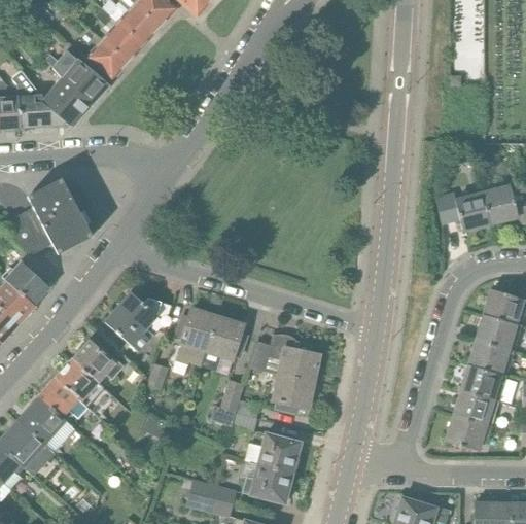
[(159,28),(162,24),(135,1),(125,11),(111,0),(109,0),(103,8),(117,21),(144,44),(151,35),(154,35),(159,30),(159,28)]
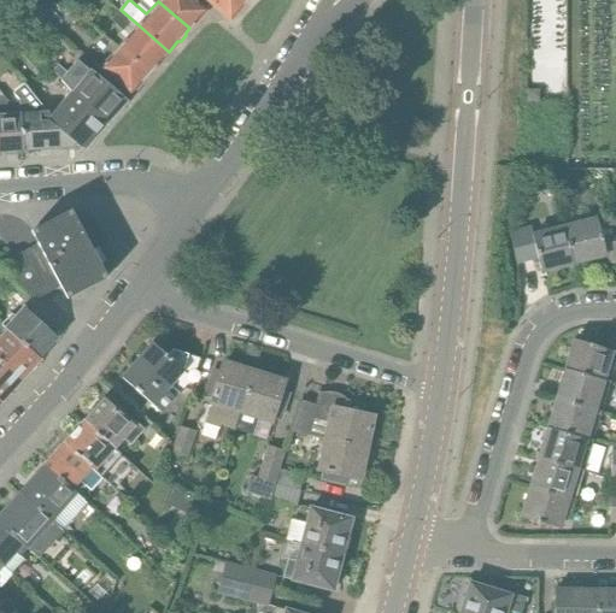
[(159,0),(158,1),(189,28),(193,28),(198,22),(198,18),(206,9),(197,0),(159,0)]
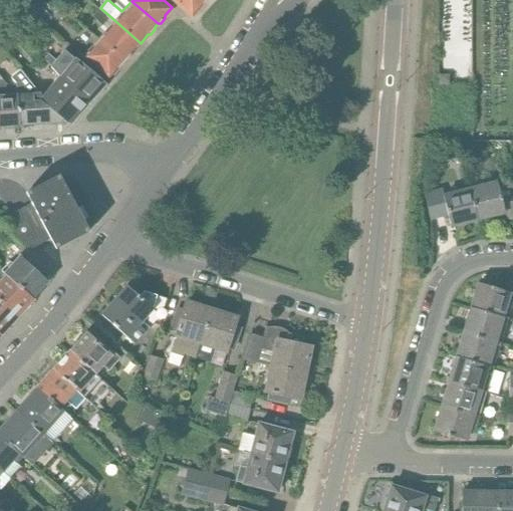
[(177,0),(193,14),(200,6),(203,6),(207,1),(207,0),(177,0)]
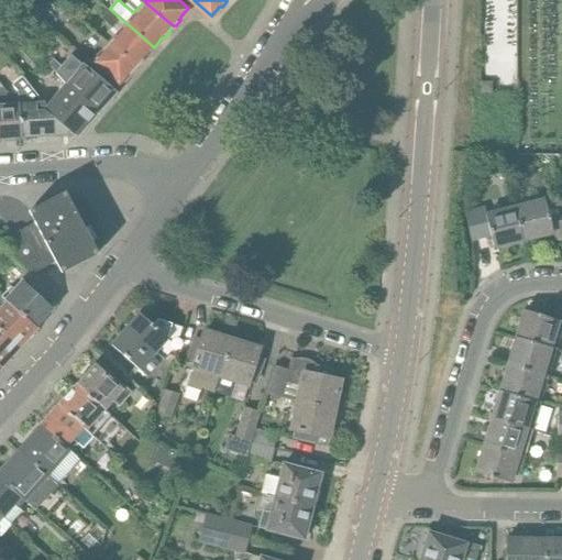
[(154,47),(125,22),(108,42),(135,67),(140,63),(142,63),(147,57),(146,54),(154,47)]
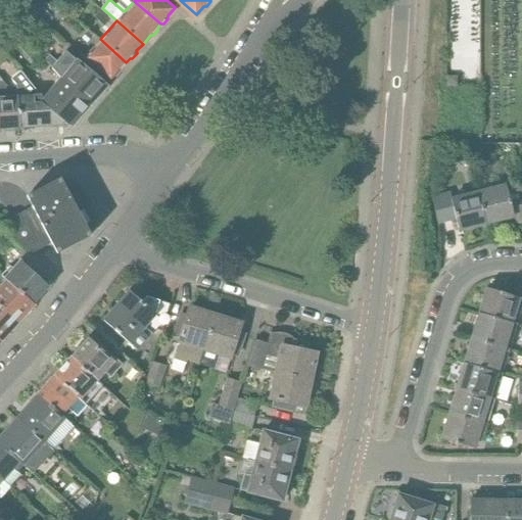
[(126,65),(126,62),(100,39),(85,55),(111,79),(120,71),(122,69),(126,65)]
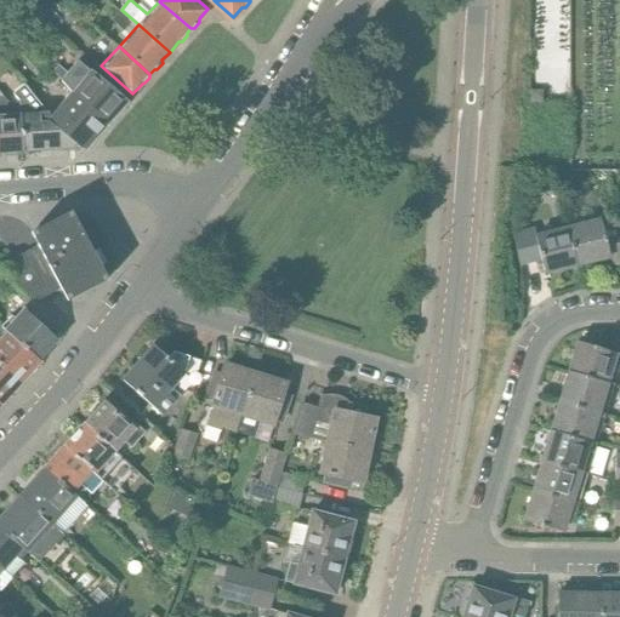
[(72,87),(112,121),(130,101),(92,68),(91,69),(79,58),(68,72),(61,63),(55,70),(63,80),(72,87)]
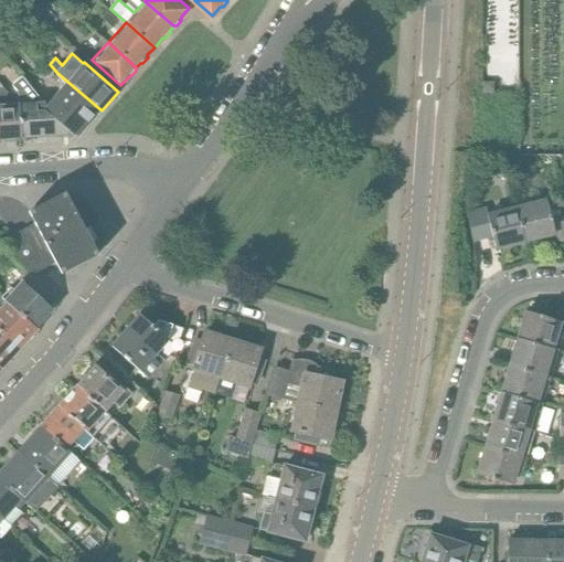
[(27,137),(81,134),(49,108),(44,104),(22,76),(13,84),(17,89),(11,91),(22,102),(27,137)]
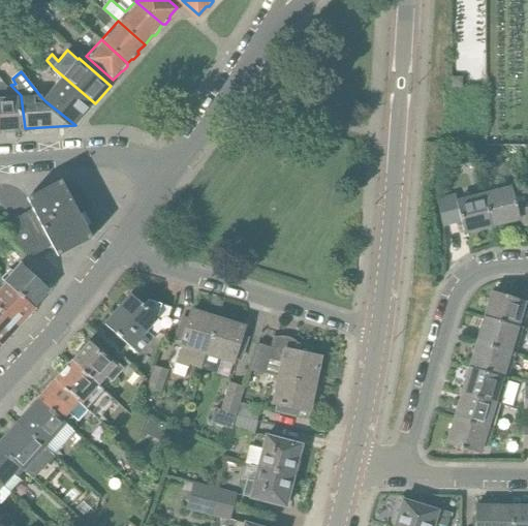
[(0,127),(0,130),(25,128),(21,95),(10,85),(6,85),(0,74),(0,127)]
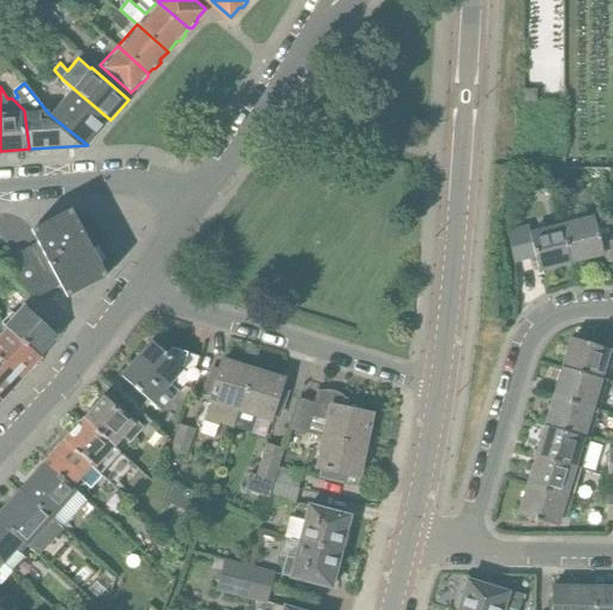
[(88,145),(110,120),(71,86),(48,113),(53,118),(88,145)]
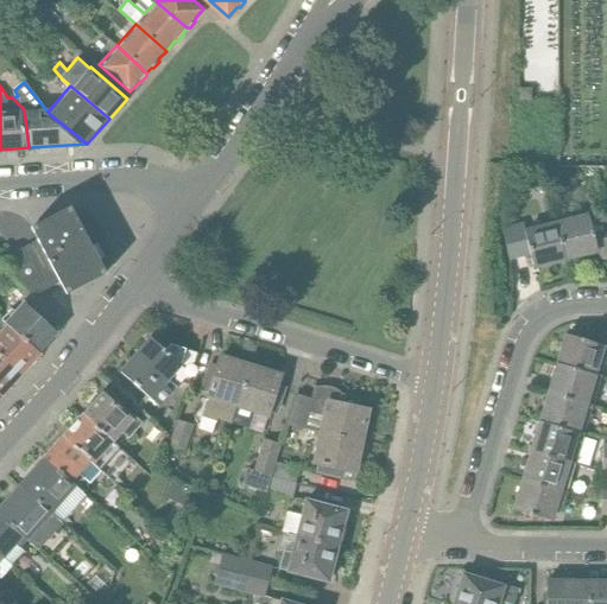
[(520,99),(532,97),(532,86),(520,86),(520,99)]
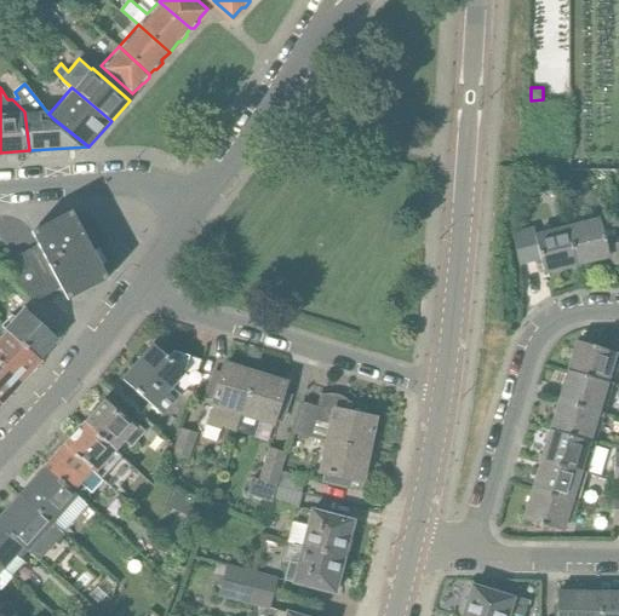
[(12,258),(15,282),(35,300),(62,286),(68,299),(109,277),(102,264),(114,258),(103,236),(92,216),(80,222),(73,209),(33,230),(39,243),(12,258)]
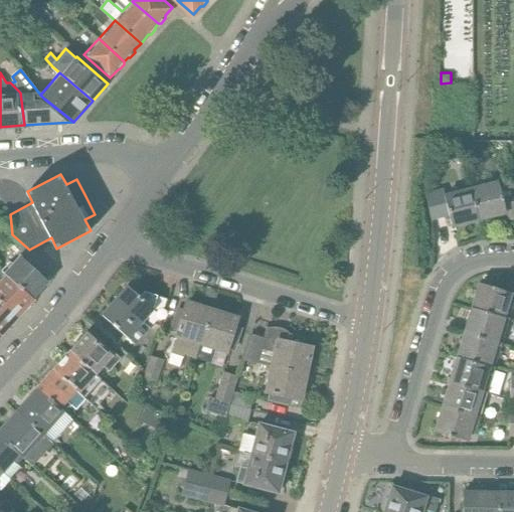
[(507,216),(513,215),(513,195),(503,194),(498,179),(472,186),(480,218),(506,212),(507,216)]
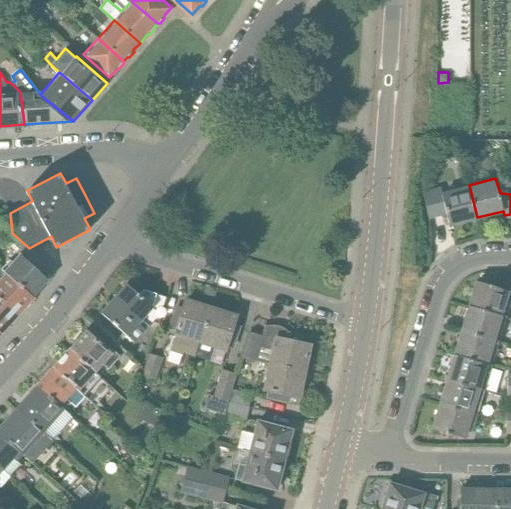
[(450,224),(477,217),(469,185),(442,191),(442,193),(437,194),(436,189),(423,192),(429,216),(447,212),(450,224)]
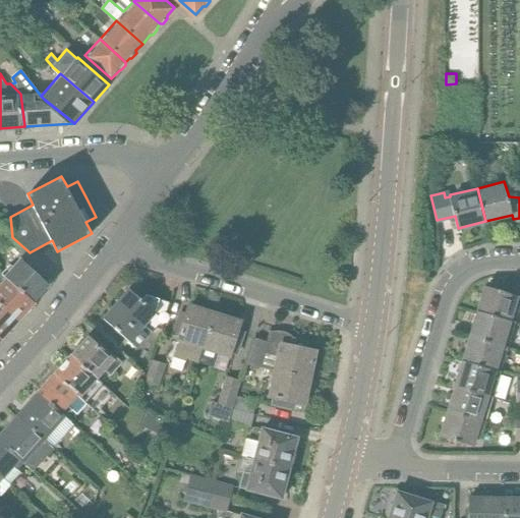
[(4,275),(32,302),(49,283),(20,257),(4,275)]
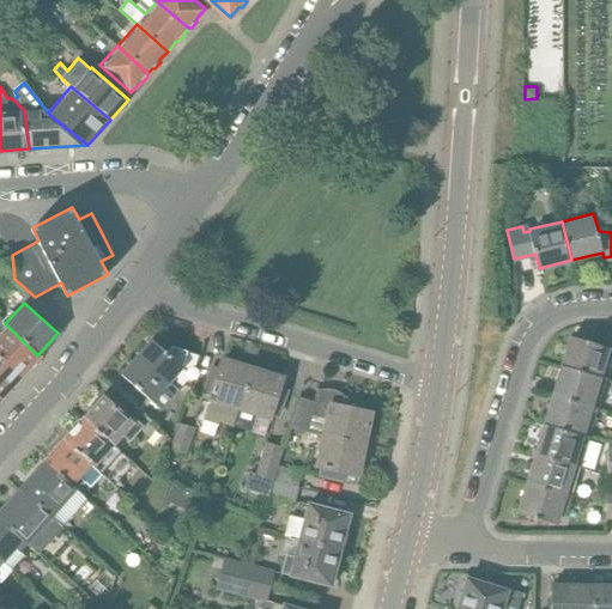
[(38,359),(37,355),(5,323),(0,318),(0,354),(20,373),(28,365),(31,366),(38,359)]
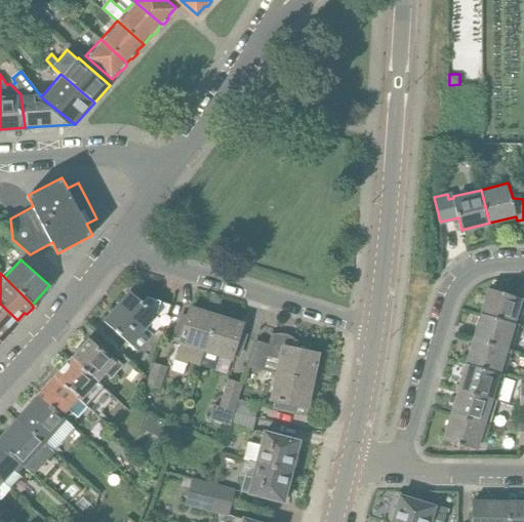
[(482,313),(514,322),(521,296),(490,287),(482,313)]
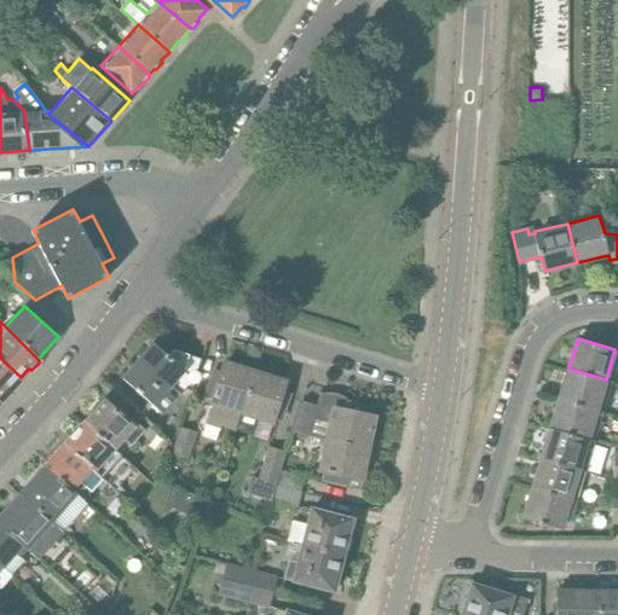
[(180,392),(177,389),(180,386),(194,390),(203,358),(174,348),(169,355),(155,342),(139,359),(123,377),(163,412),(177,398),(177,396),(180,392)]
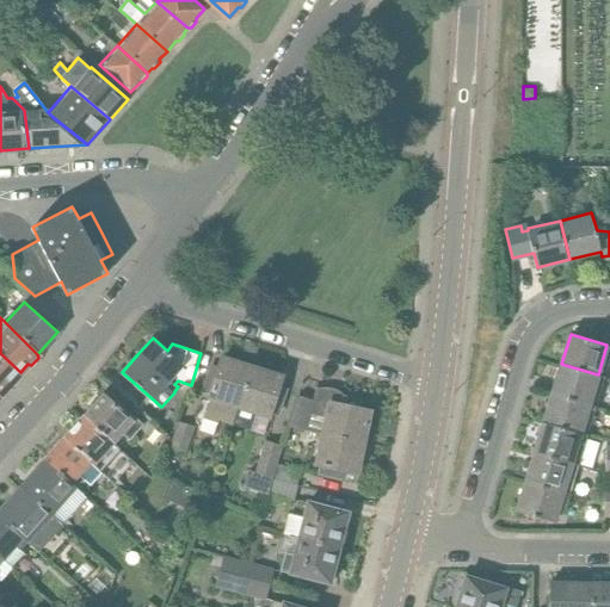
[(11,383),(20,372),(0,353),(0,391),(1,394),(5,394),(12,386),(11,383)]
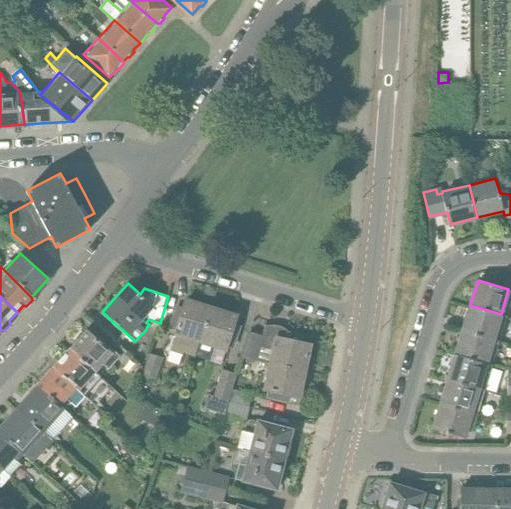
[(184,351),(196,355),(211,306),(187,298),(184,307),(178,306),(171,328),(175,329),(173,334),(174,334),(170,349),(184,353),(184,351)]
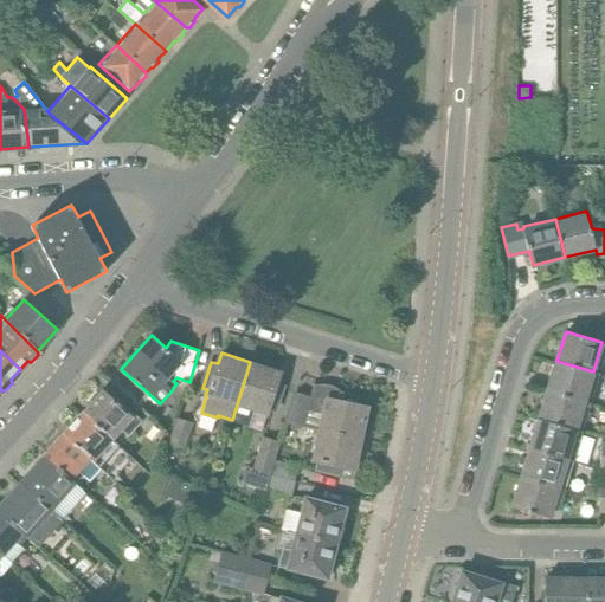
[(548,389),(585,400),(593,371),(557,361),(548,389)]
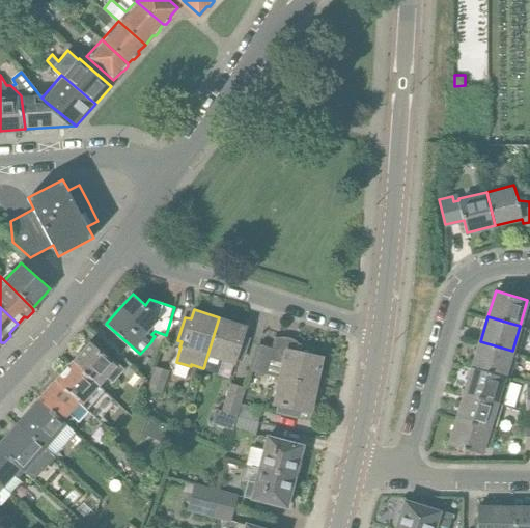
[(219,317),(203,368),(218,373),(222,360),(235,364),(238,359),(241,360),(249,337),(242,335),(246,326),(219,317)]
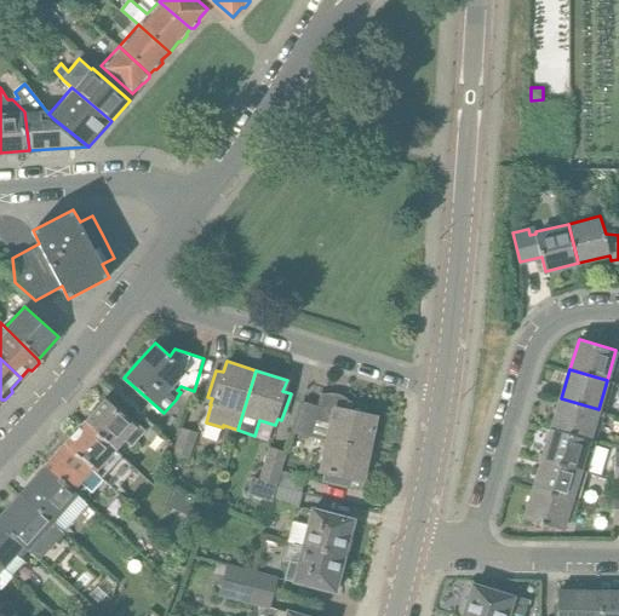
[(326,443),(370,452),(377,416),(366,414),(367,404),(322,395),(321,403),(304,399),(294,431),(327,438),(326,443)]
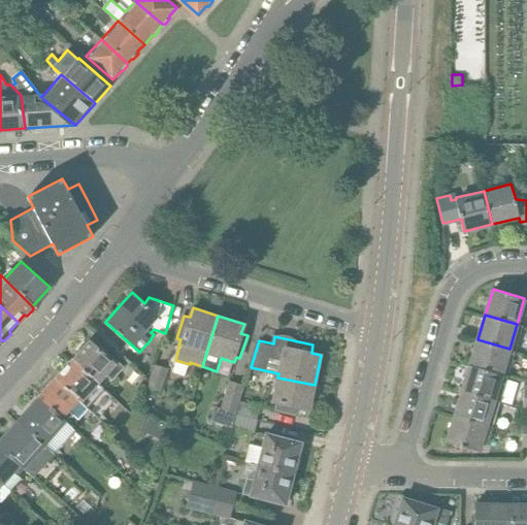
[(470,365),(501,374),(509,349),(478,339),(470,365)]
